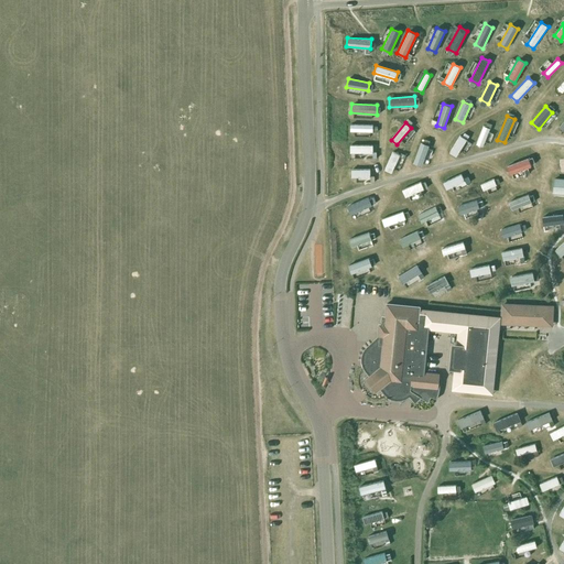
[(484,147),(490,128),(484,126),(476,144),(484,147)]
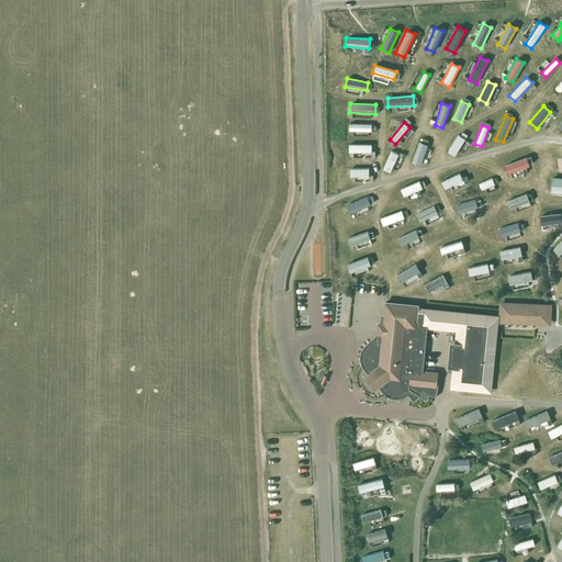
[(454,156),(465,139),(459,135),(448,152),(454,156)]
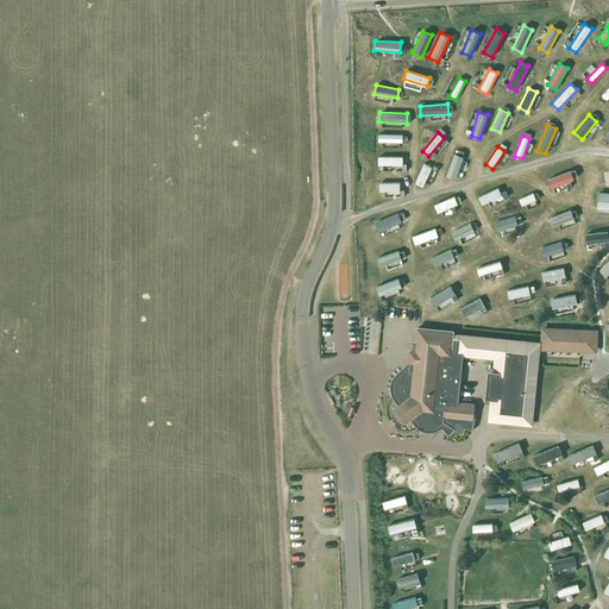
[(500,159),(504,163),(512,155),(507,151),(500,159)]
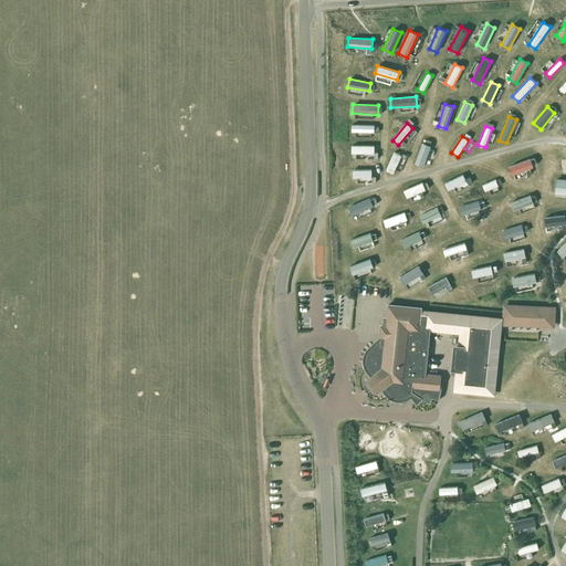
[(431,146),(422,143),(413,164),(423,167),(431,146)]
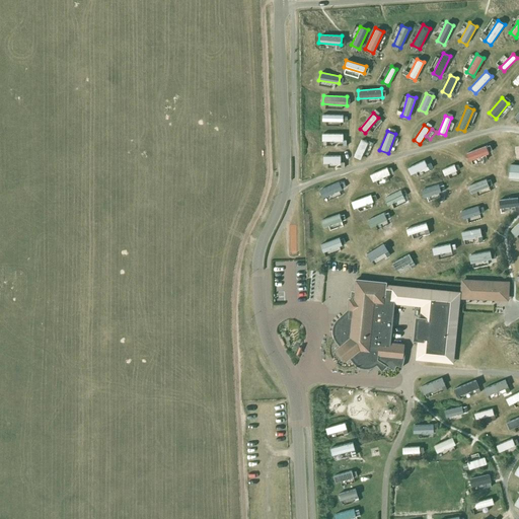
[(361,159),(368,142),(361,140),(354,156),(361,159)]
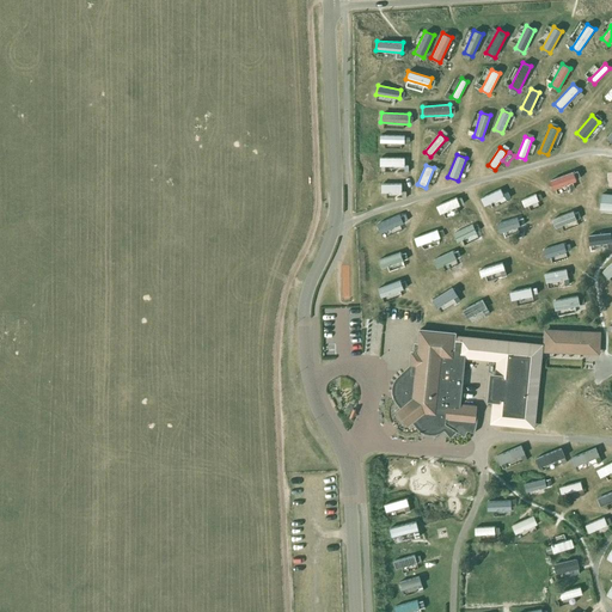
[(576,181),(573,171),(550,179),(554,189),(576,181)]
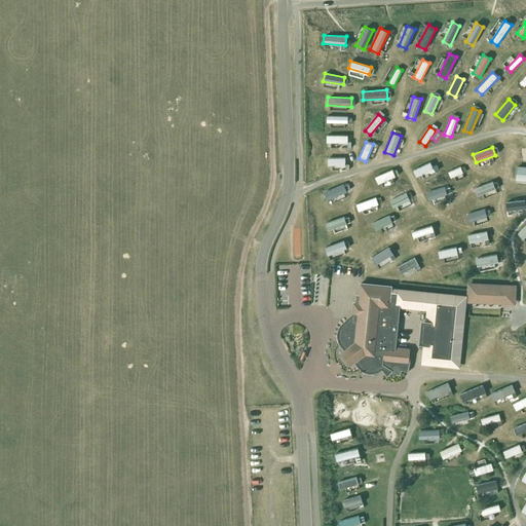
[(434,170),(430,162),(413,170),(416,177),(434,170)]
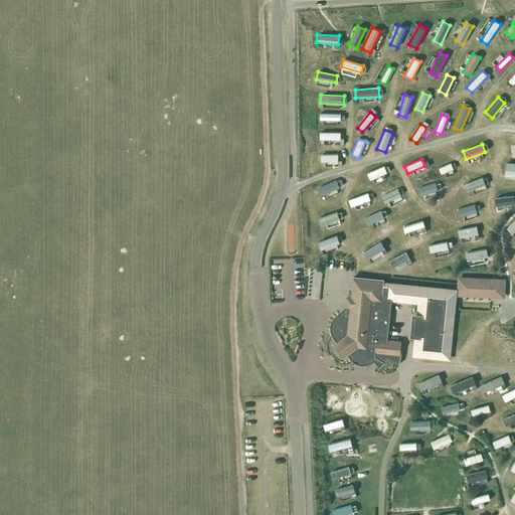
[(454,169),(451,163),(439,168),(442,174),(454,169)]
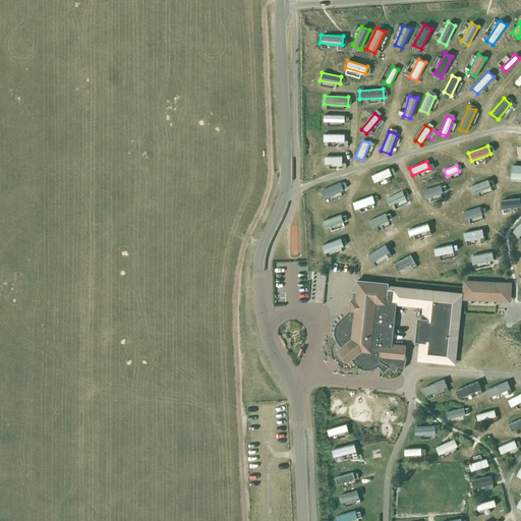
[(520,178),(520,165),(512,165),(511,178),(520,178)]
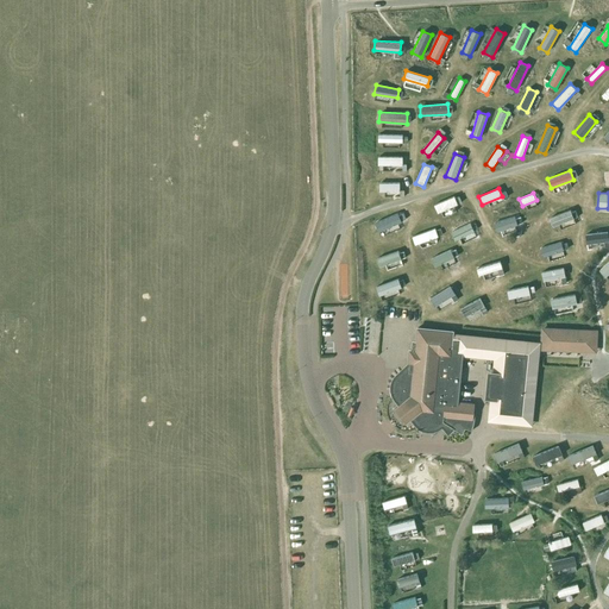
[(458,205),(454,196),(434,205),(438,213),(458,205)]
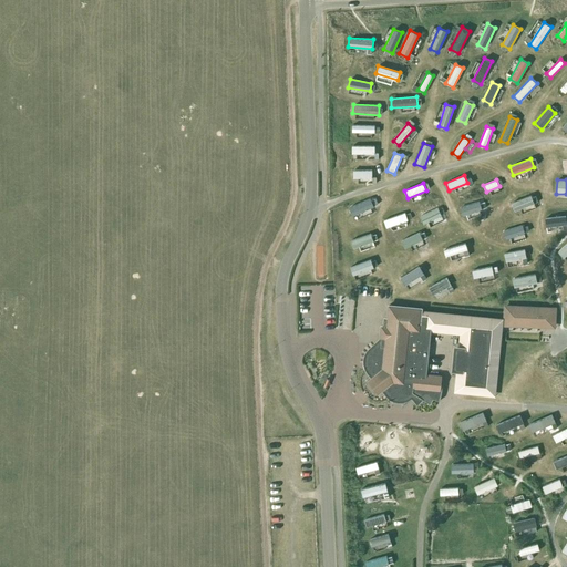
[(534,204),(531,195),(512,203),(515,210),(534,204)]
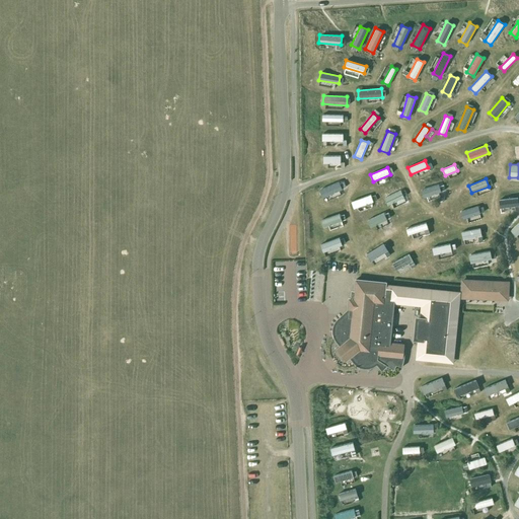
[(342,190),(339,181),(319,190),(322,198),(342,190)]
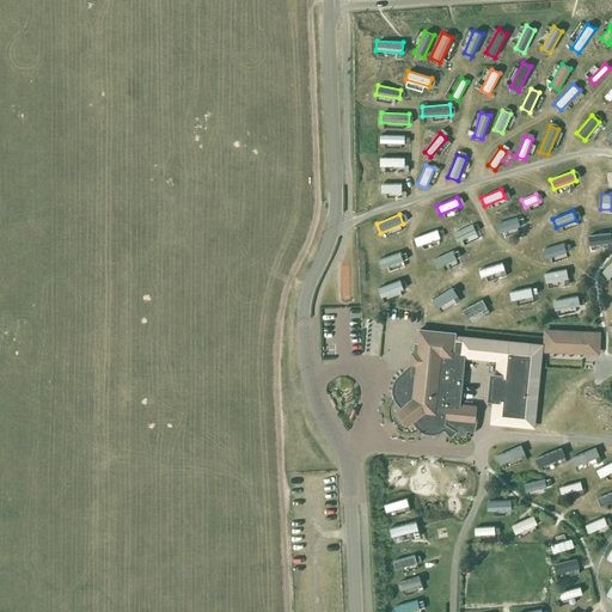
[(520,226),(518,218),(496,224),(500,233),(520,226)]
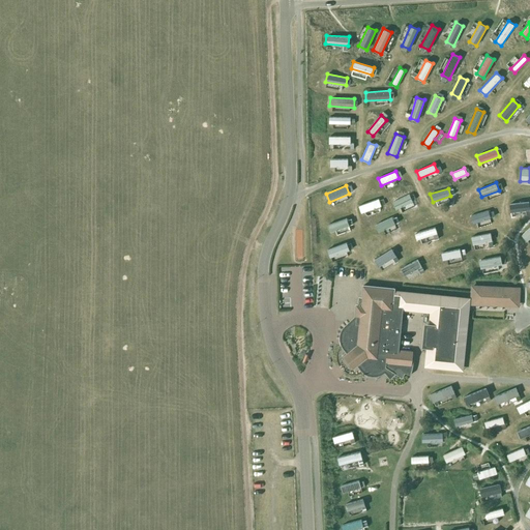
[(412,201),(409,195),(392,202),(395,209),(412,201)]
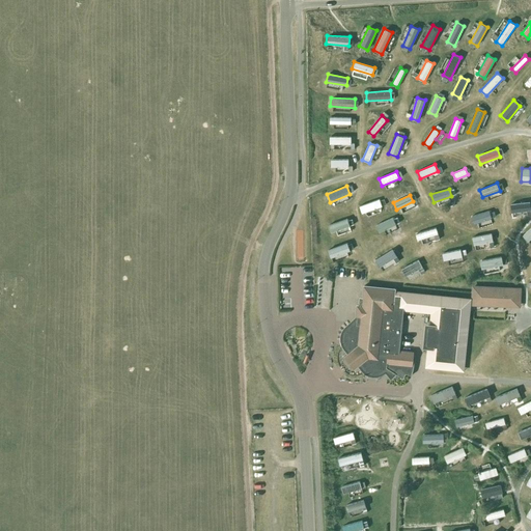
[(382,206),(380,199),(359,206),(362,213),(382,206)]
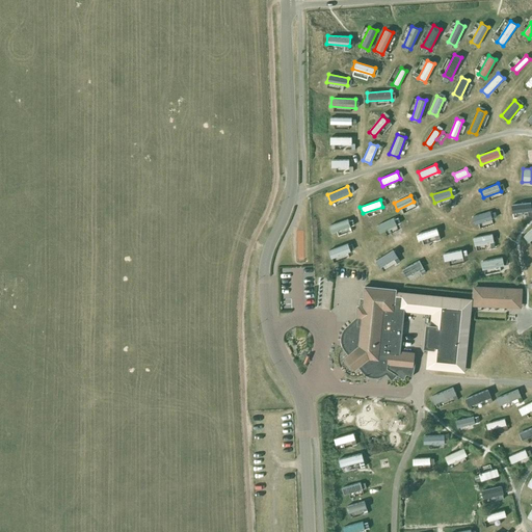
[(531,210),(531,206),(531,203),(511,205),(512,213),(531,210)]
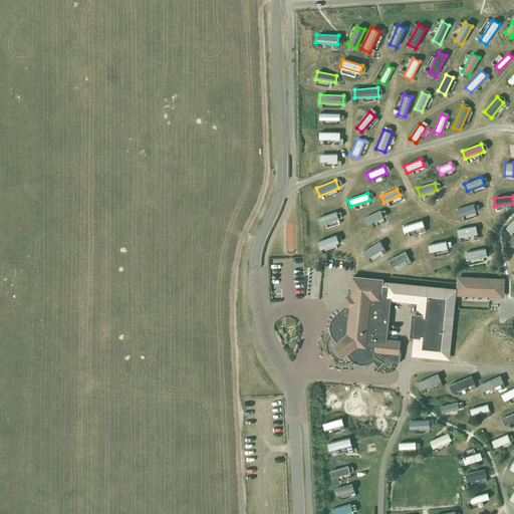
[(476,211),(474,205),(457,210),(459,217),(476,211)]
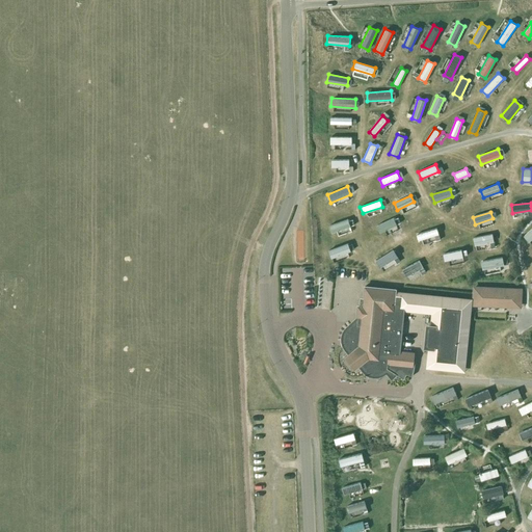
[(396,225),(394,218),(376,225),(379,233),(396,225)]
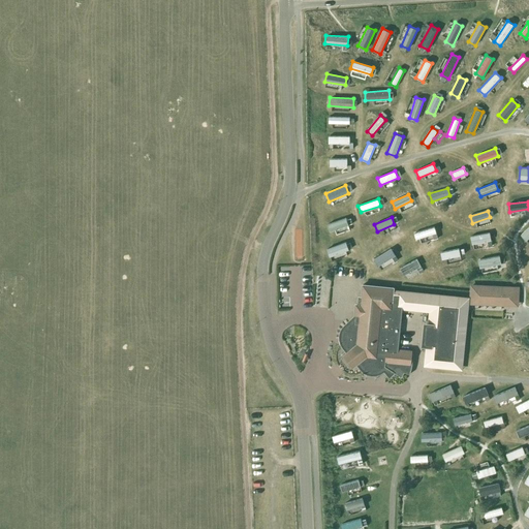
[(348,225),(346,218),(328,224),(330,231),(348,225)]
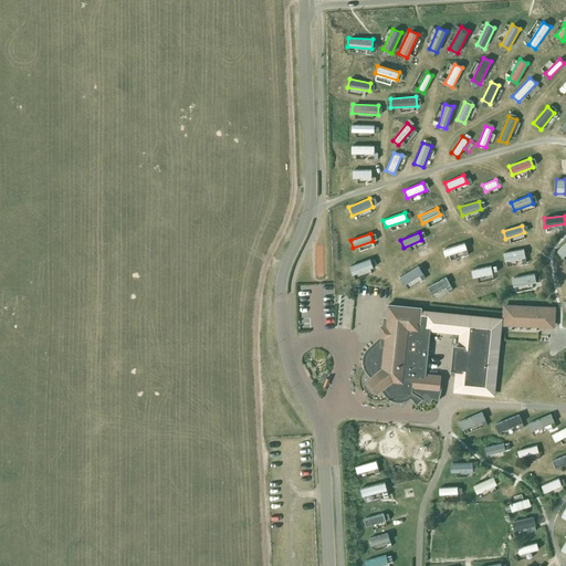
[(565,254),(565,242),(556,251),(563,258),(565,254)]
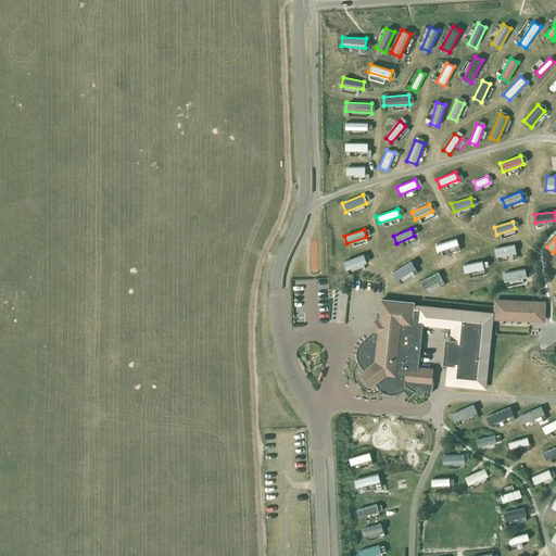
[(458,245),(456,239),(436,244),(438,252),(458,245)]
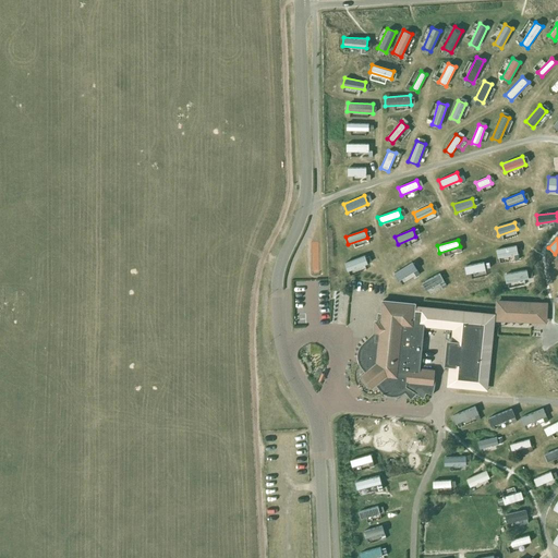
[(518,254),(517,245),(497,250),(498,257),(518,254)]
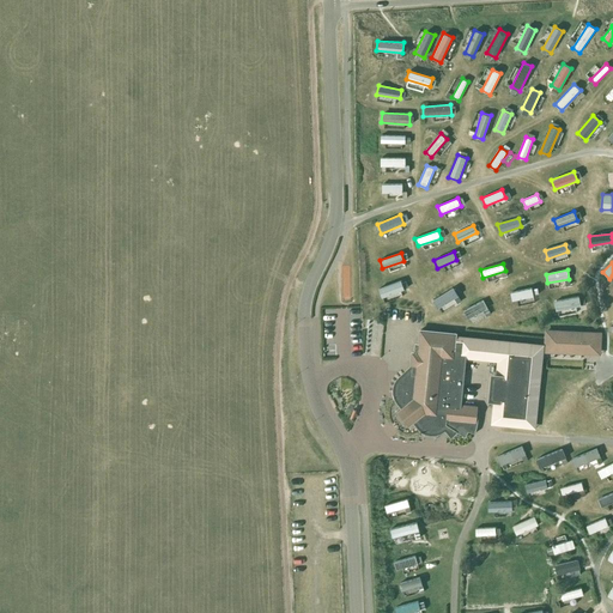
[(439,285),(432,273),(419,280),(425,292),(439,285)]
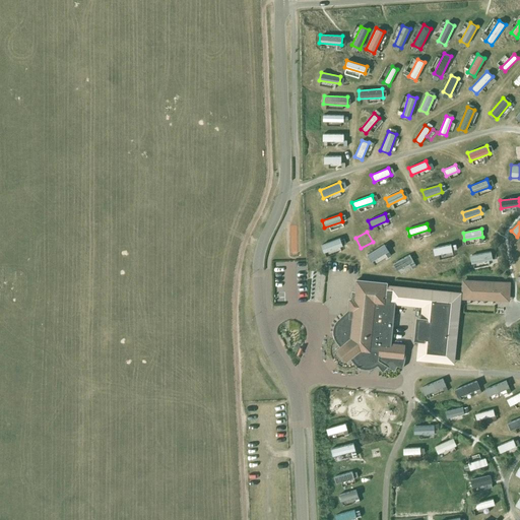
[(342,246),(340,238),(321,245),(324,253),(342,246)]
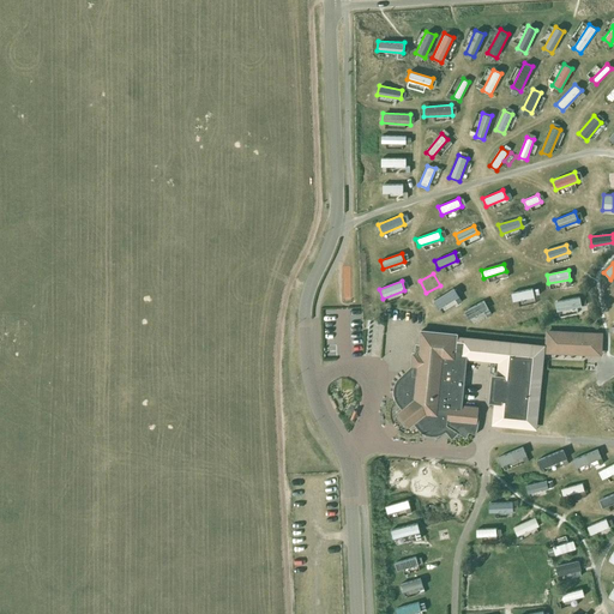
[(459,296),(453,288),(433,301),(438,309),(459,296)]
